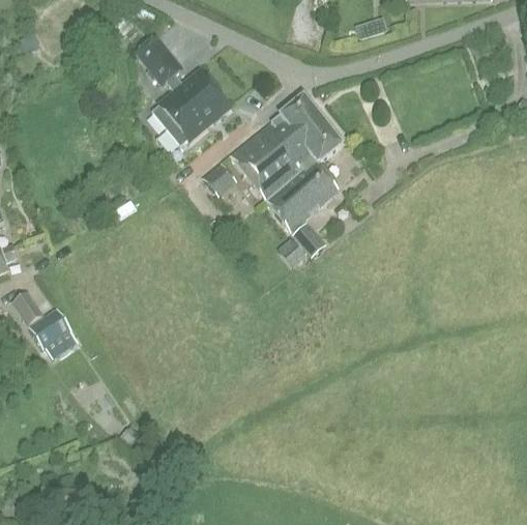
[(135,21),(153,28),(157,18),(139,10),(135,21)]
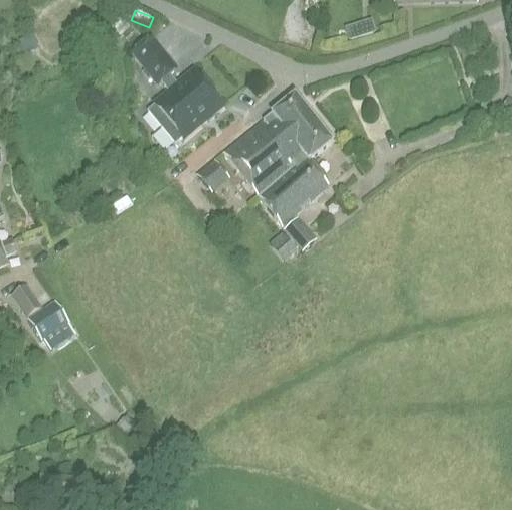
[(107,26),(122,34),(129,20),(114,12),(107,26)]
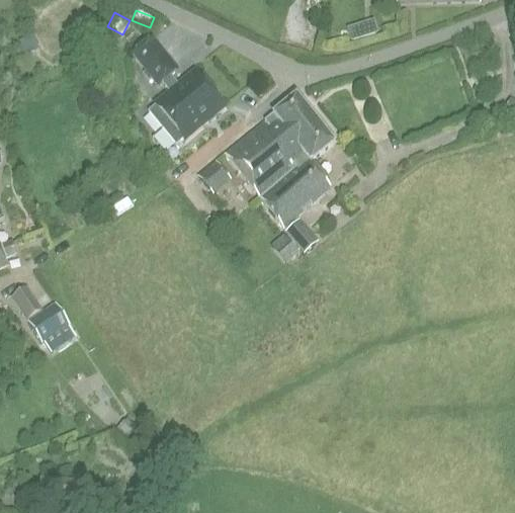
[(374,16),(350,24),(353,36),(378,28),(374,16)]
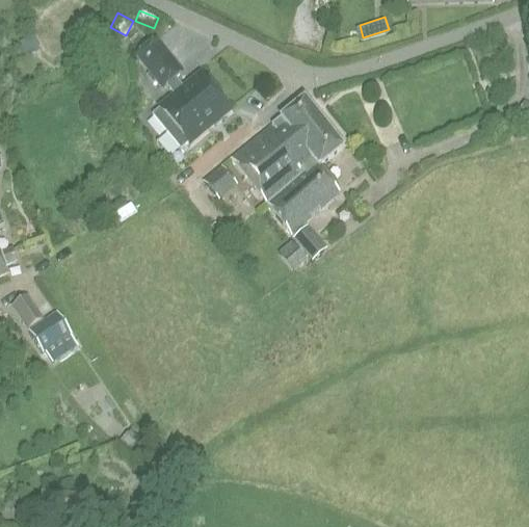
[(36,30),(21,37),(27,50),(43,43),(36,30)]
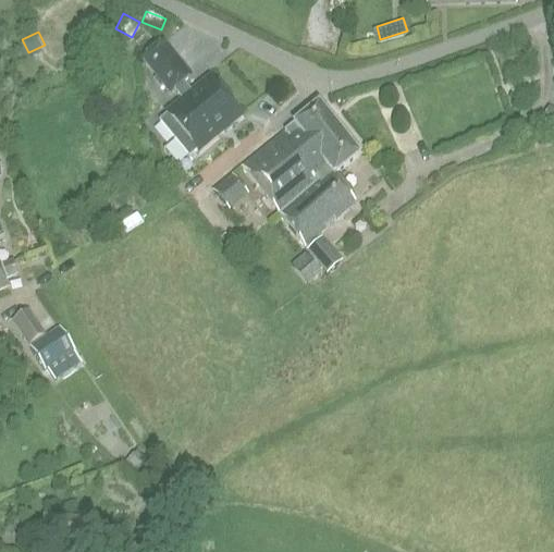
[(145,54),(173,88),(176,85),(185,95),(194,87),(186,77),(193,72),(165,38),(145,54)]
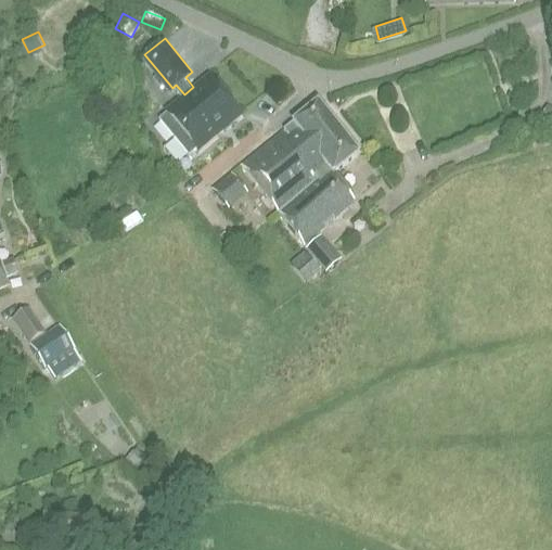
[(161,116),(191,153),(200,145),(201,146),(243,112),(210,73),(193,87),(184,94),(168,109),(169,110),(161,116)]
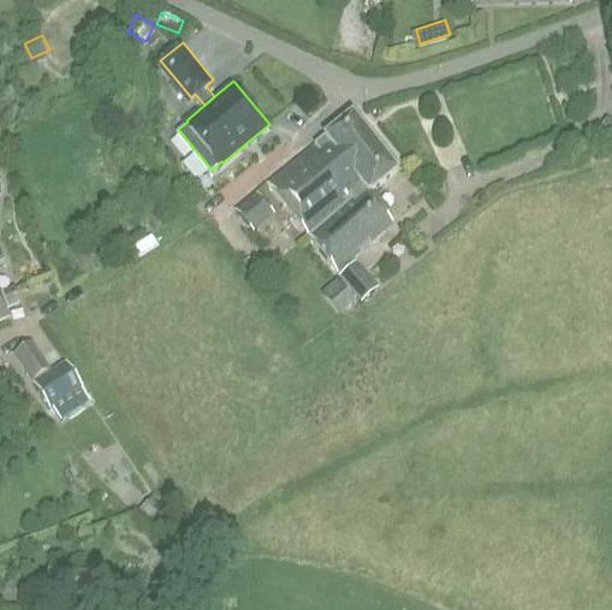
[(358,171),(386,149),(354,111),(269,181),(310,231),(349,200),(334,184),(336,179),(354,165),(358,171)]
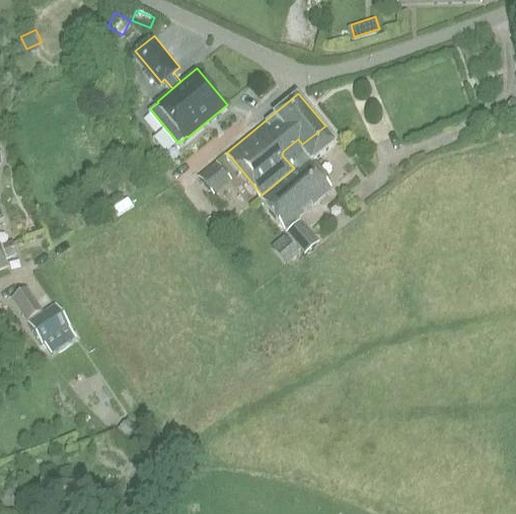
[(286,224),(336,184),(314,158),(337,140),(325,126),(302,144),(298,139),(283,151),(282,155),(294,168),(262,195),(286,224)]
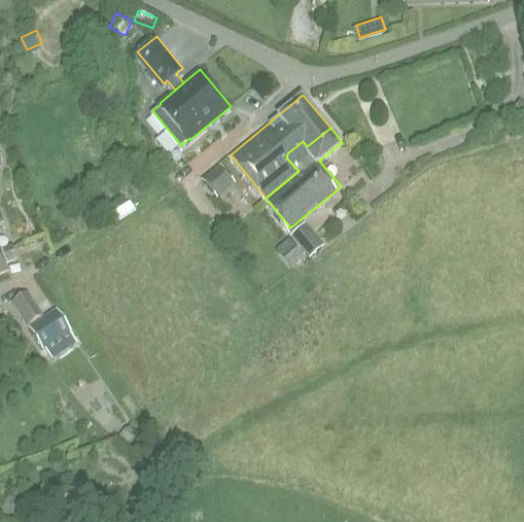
[(219,196),(239,180),(222,160),(203,175),(219,196)]
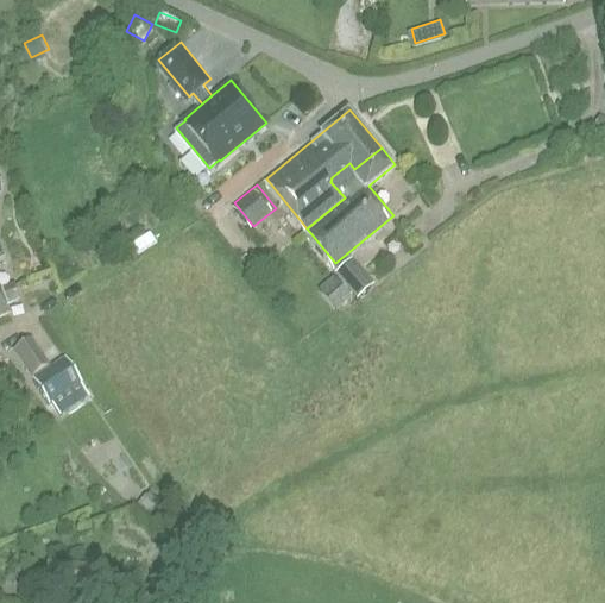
[(140,234),(146,246),(166,237),(161,225),(140,234)]
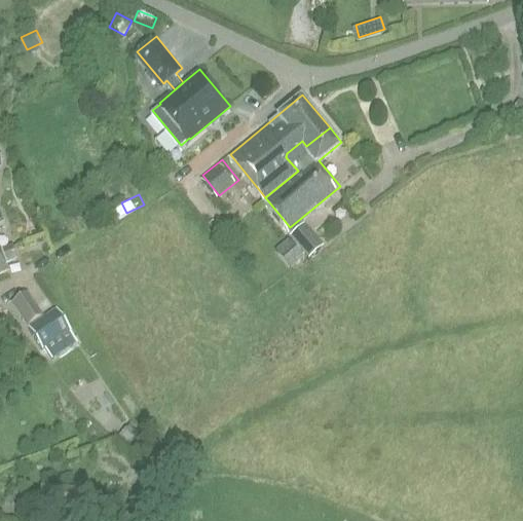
[(327,243),(306,219),(291,232),(295,236),(288,243),(294,249),(300,244),(311,256),(327,243)]
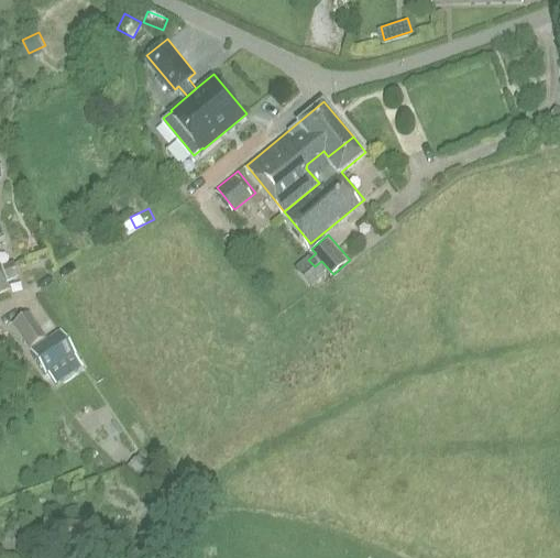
[(0,293),(10,290),(7,280),(21,274),(15,259),(1,264),(0,264),(0,293)]
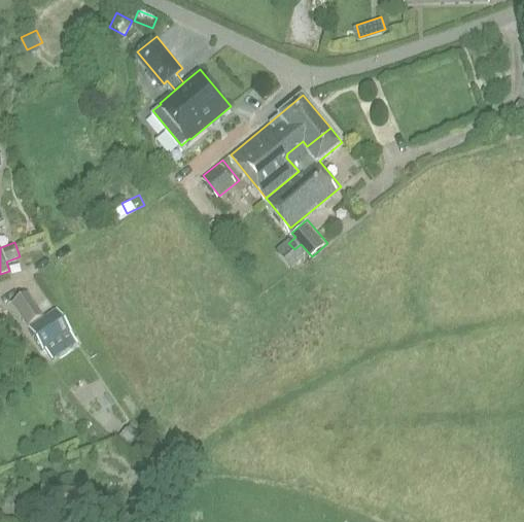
[(42,313),(28,289),(12,300),(28,322),(42,313)]
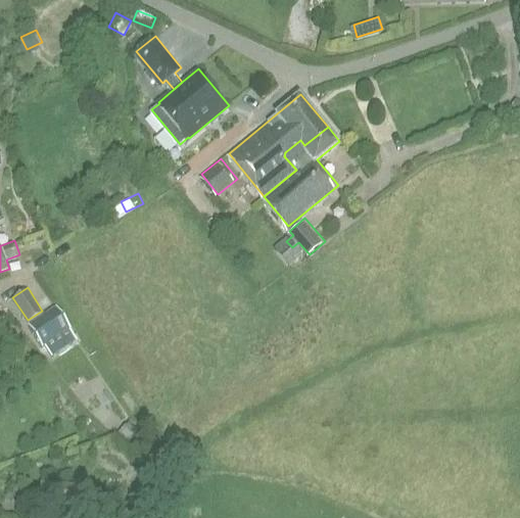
[(69,324),(57,304),(31,322),(43,341),(45,339),(68,324),(69,324)]
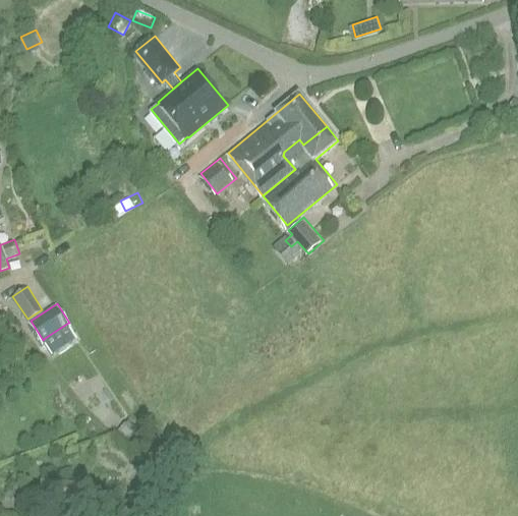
[(53,352),(77,337),(68,323),(45,338),(53,352)]
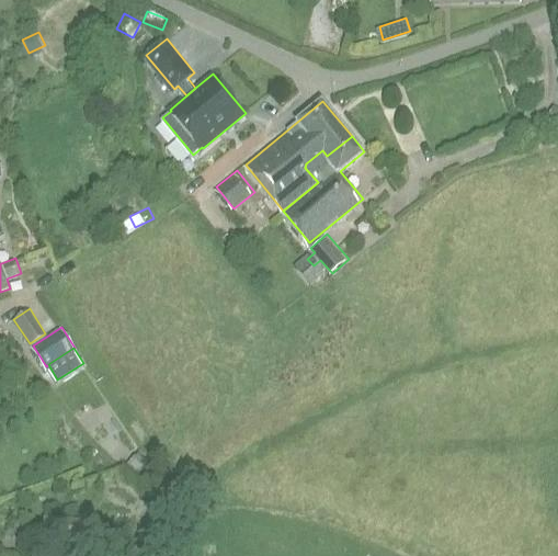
[(90,542),(92,520),(45,515),(43,537),(90,542)]
